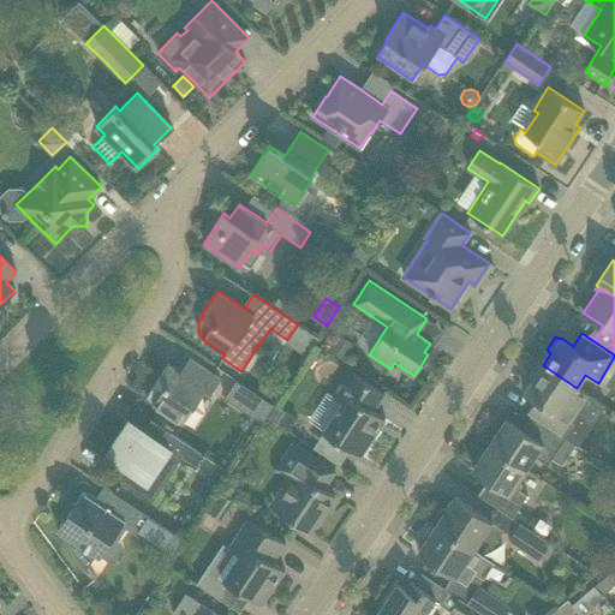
[(340,336),(329,352),(342,360),(352,345),(340,336)]
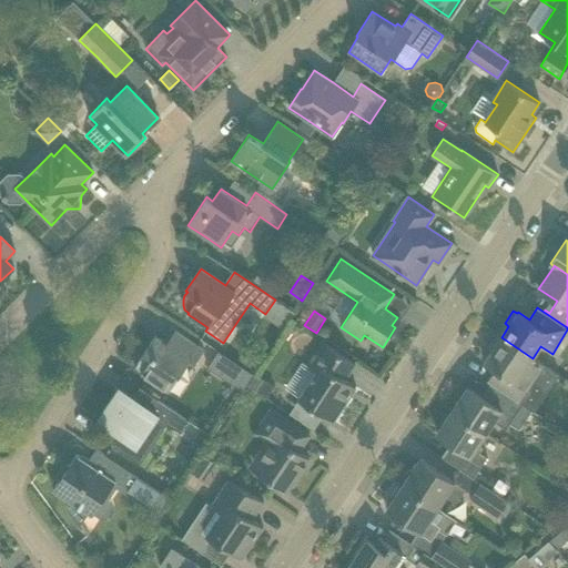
[(155,337),(134,368),(168,392),(179,375),(180,376),(190,362),(194,365),(204,351),(193,344),(184,356),(155,337)]
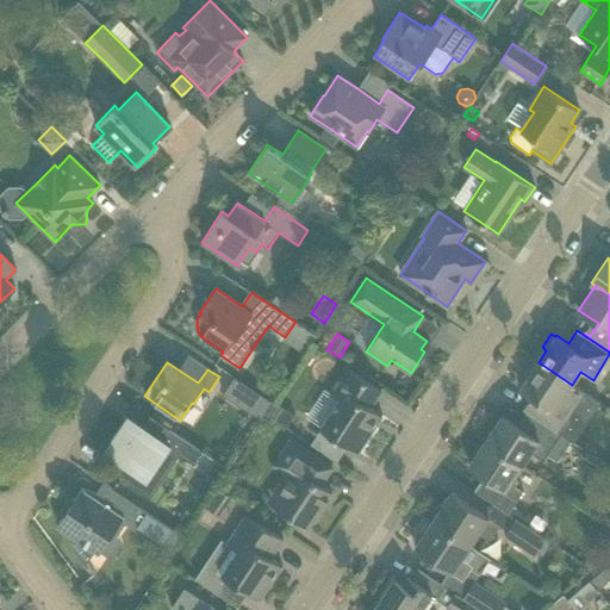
[(523,409),(531,415),(558,433),(576,406),(580,409),(590,396),(572,385),(539,362),(530,374),(526,372),(517,384),(522,386),(520,388),(531,397),(523,409)]
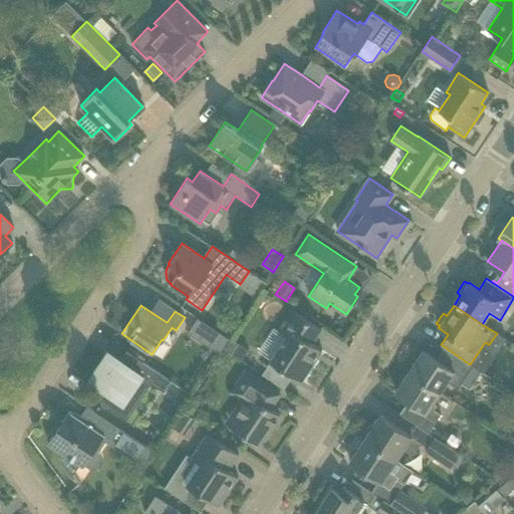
[(286,337),(270,361),(284,370),(301,381),(321,350),(312,343),(321,329),(304,318),(293,311),(280,332),(286,337)]
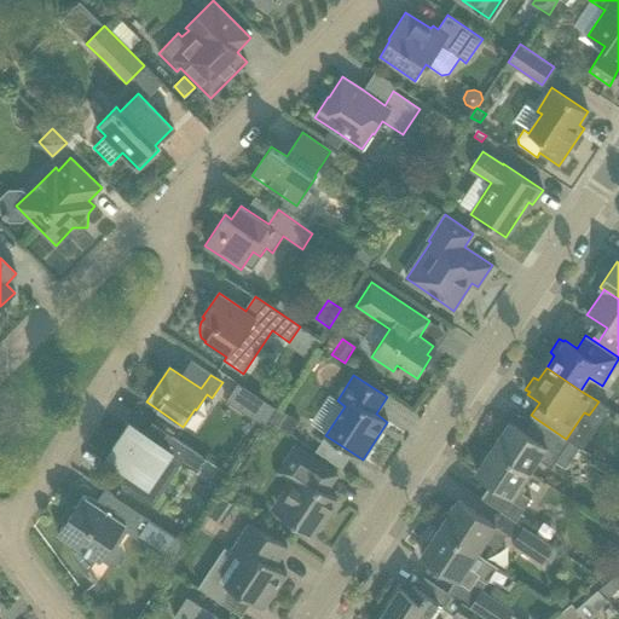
[(238,383),(226,401),(265,427),(277,409),(265,400),(238,383)]
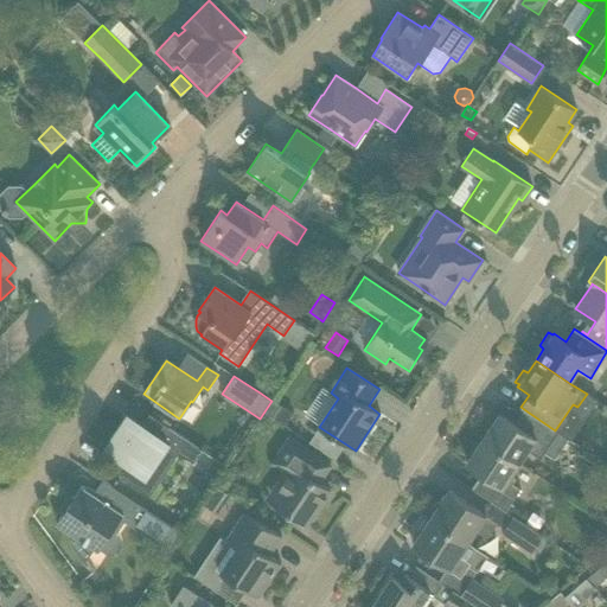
[(272,376),(260,393),(272,401),(282,383),(272,376)]
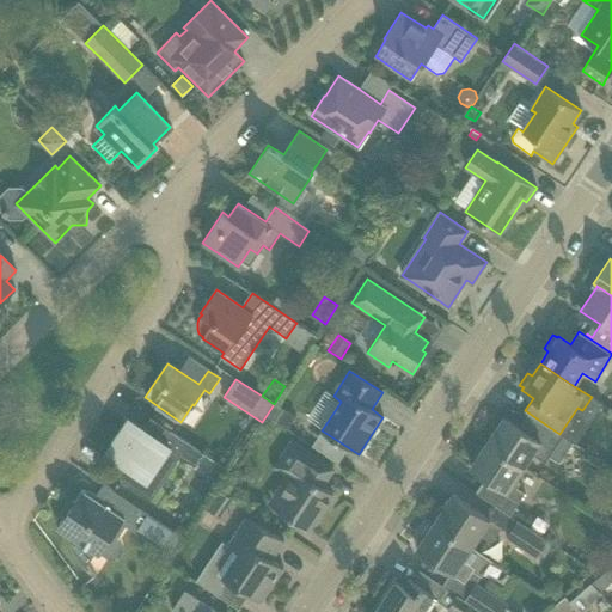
[(275,404),(268,416),(287,429),(295,417),(275,404)]
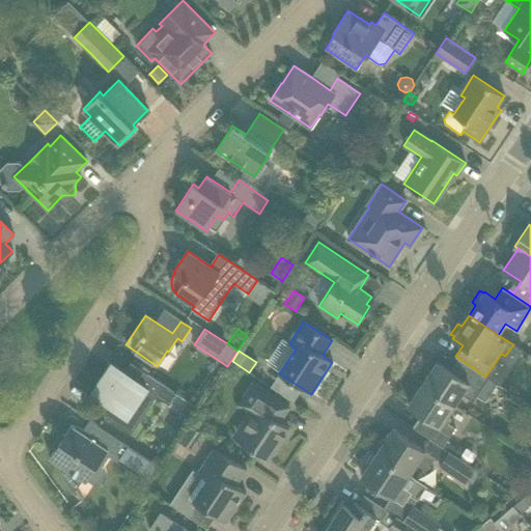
[(437,362),(422,384),(454,406),(462,394),(473,401),(477,395),(485,401),(497,384),(485,376),(463,361),(454,373),(437,362)]
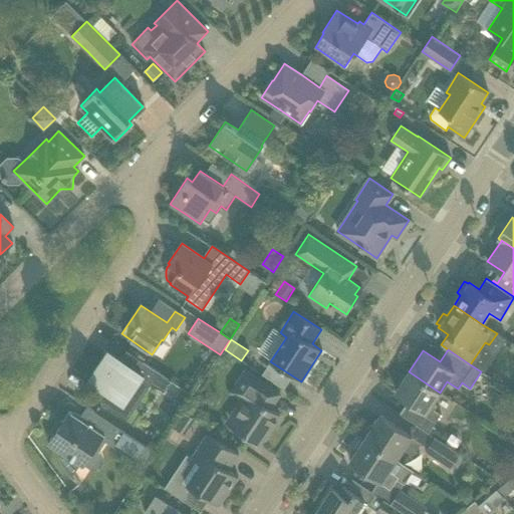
[(162,375),(125,351),(119,361),(109,354),(108,355),(92,379),(102,387),(94,398),(131,422),(162,375)]
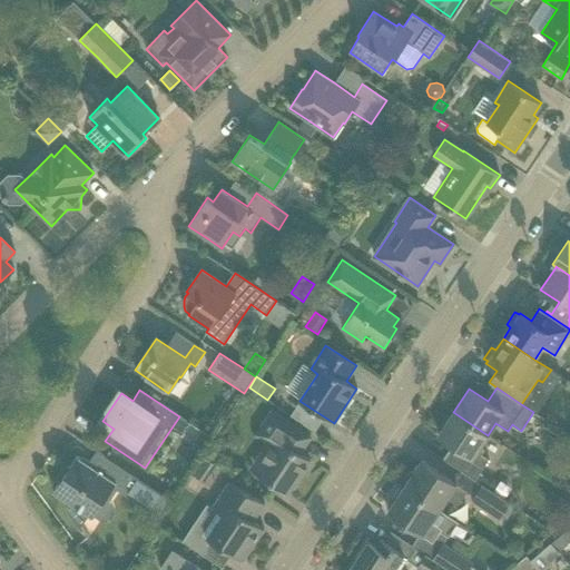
[(251,469),(269,481),(287,493),(310,460),(300,453),(311,436),(292,424),(272,411),(256,434),(268,442),(251,469)]
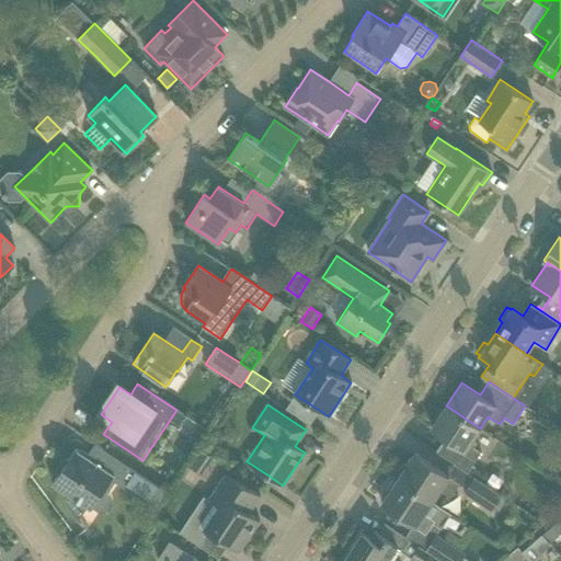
[(480,428),(446,405),(431,428),(449,441),(441,455),(468,472),(472,465),(481,451),(473,447),(477,443),(472,441),(480,428)]
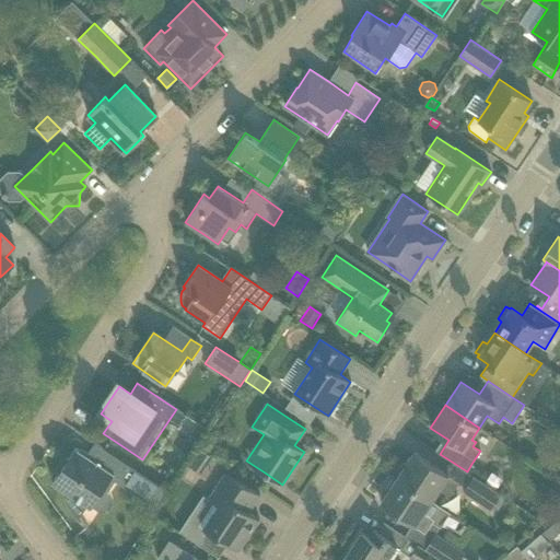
[(156,485),(95,443),(86,455),(76,448),(68,459),(65,457),(56,470),(59,473),(51,483),(69,496),(66,501),(78,517),(85,506),(91,510),(114,476),(148,498),(156,485)]
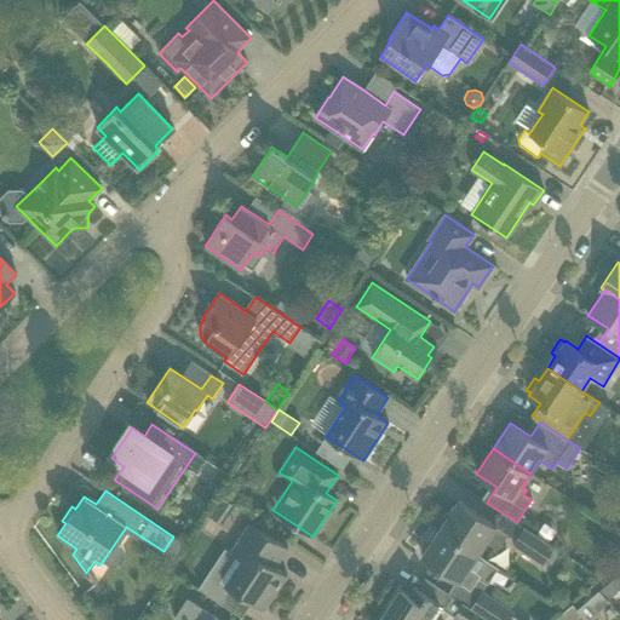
[(442,526),(440,529),(478,555),(487,541),(498,549),(509,534),(459,501),(449,514),(447,512),(438,523),(442,526)]
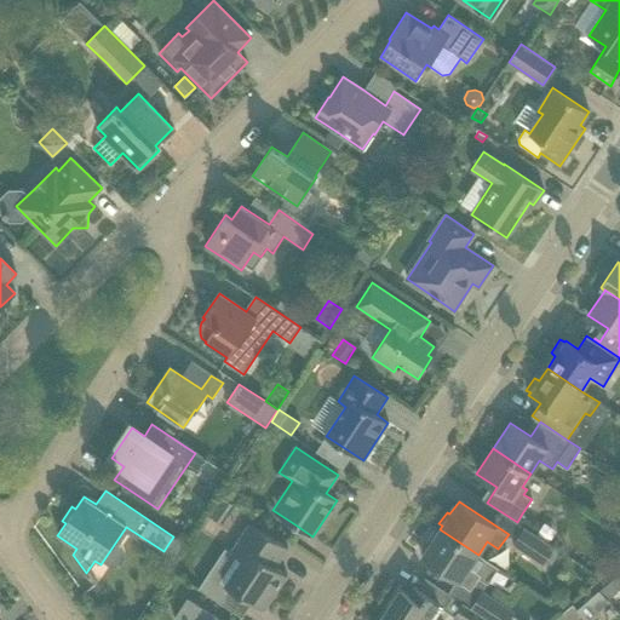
[(214,507),(210,515),(222,523),(227,516),(214,507)]
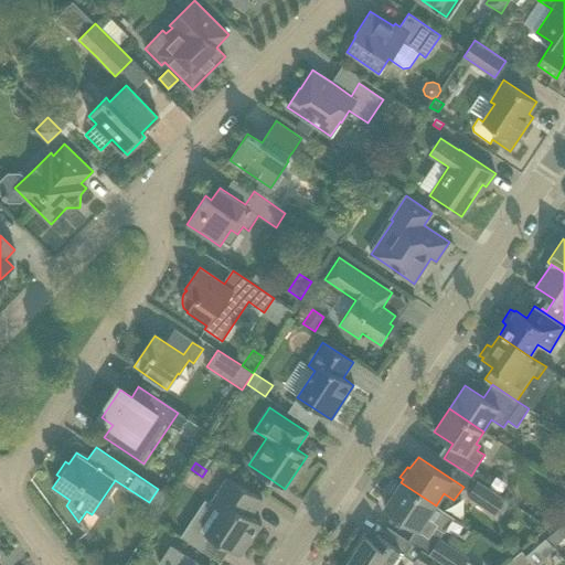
[(476,468),(471,476),(478,480),(482,483),(488,476),(476,468)]
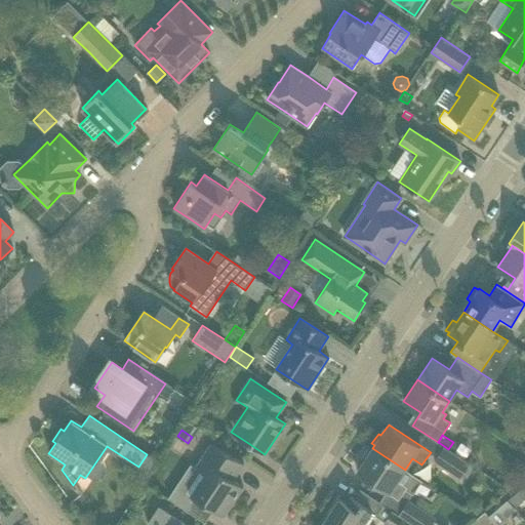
[(190,494),(206,505),(224,517),(243,487),(233,480),(243,463),(227,452),(212,443),(196,468),(204,473),(190,494)]
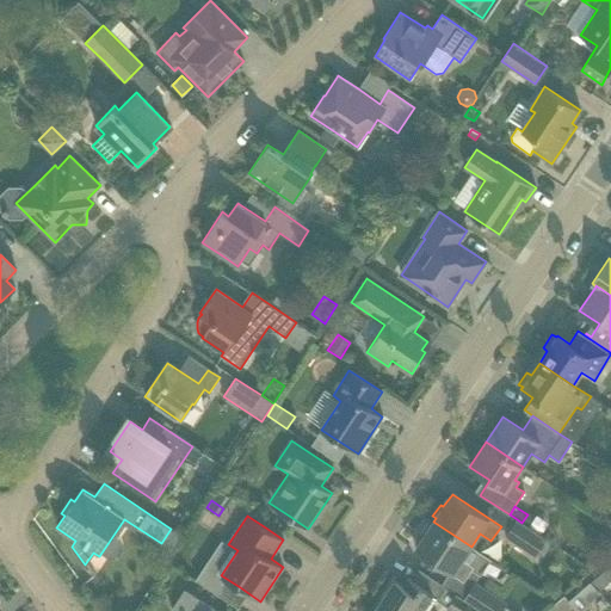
[(506,536),(535,556),(547,539),(522,523),(517,519),(506,536)]
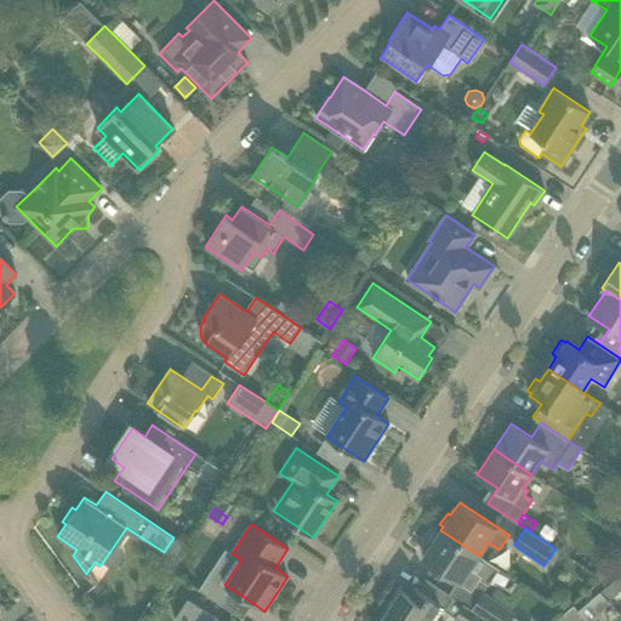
[(479,556),(440,530),(438,534),(434,531),(427,543),(431,545),(422,558),(442,571),(472,591),(490,563),(479,556)]
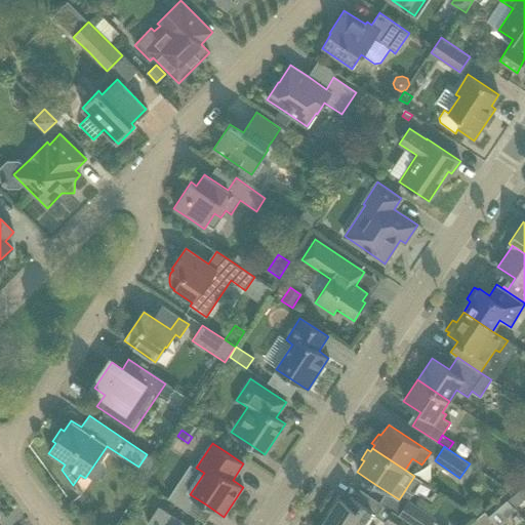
[(149,475),(157,460),(147,454),(138,467),(137,468),(149,475)]
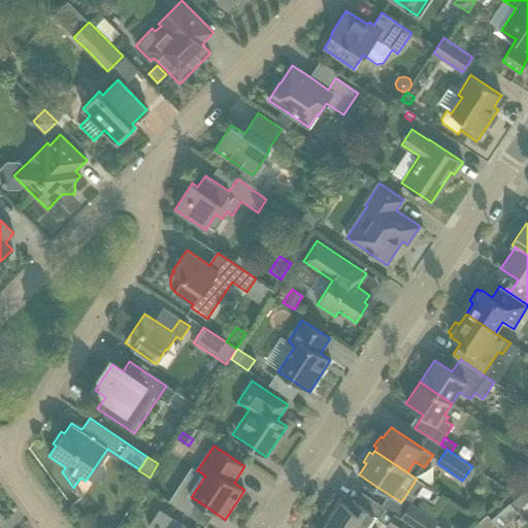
[(520,495),(510,503),(517,510),(527,502),(520,495)]
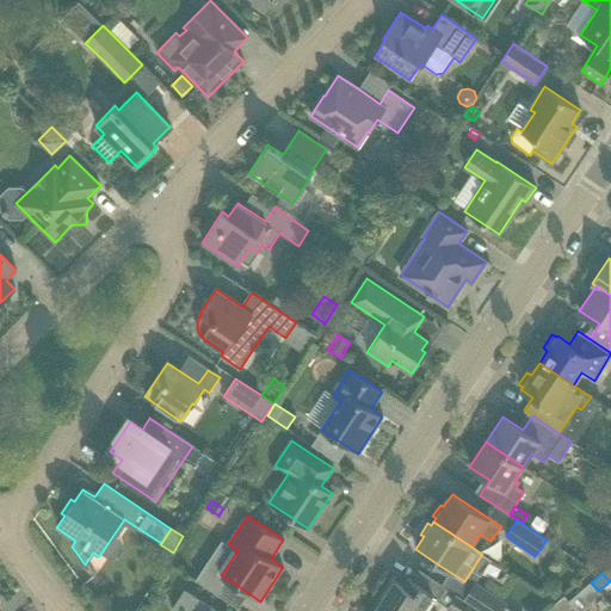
[(395,580),(381,602),(395,610),(427,610),(424,608),(433,594),(408,578),(402,586),(395,580)]
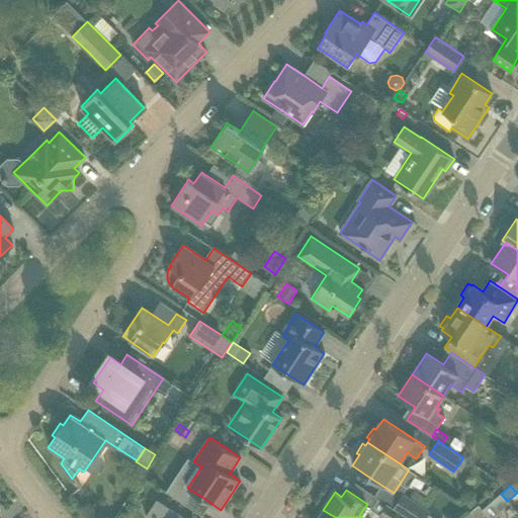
[(434,517),(428,514),(430,512),(403,494),(394,508),(408,517),(434,517)]
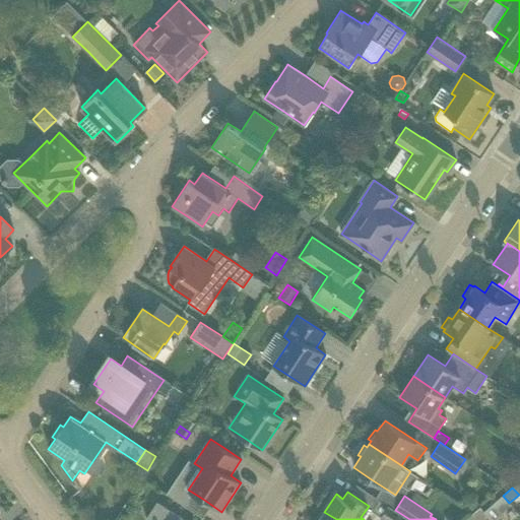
[(493,504),(483,511),(486,515),(486,516),(491,519),(500,512),(509,503),(503,496),(493,504)]
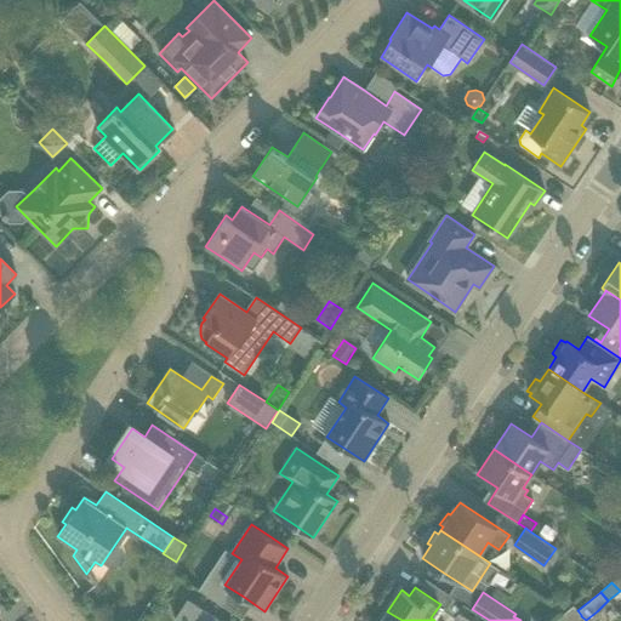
[(445,610),(456,616),(463,604),(454,597),(445,610)]
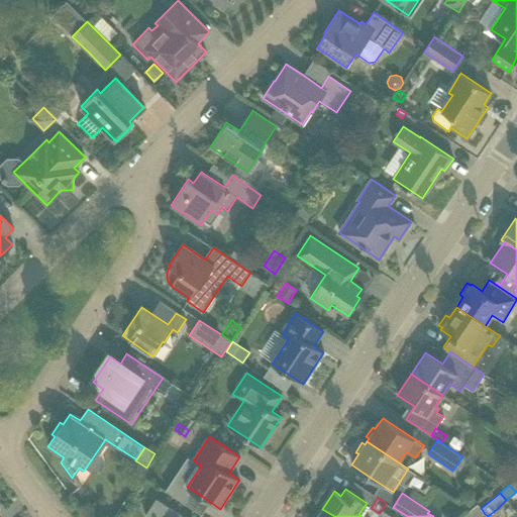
[(145,516),(146,516),(183,516),(157,499),(145,516)]
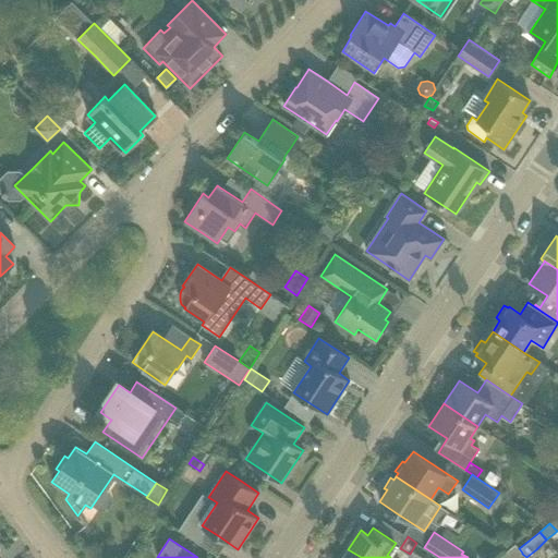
[(410,554),(415,557),(439,557),(424,547),(423,547),(416,543),(410,554)]
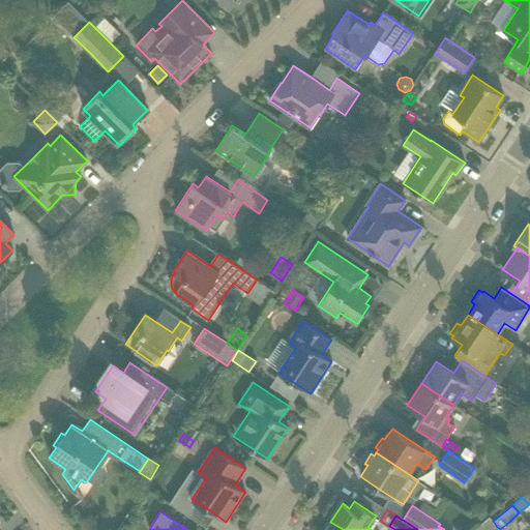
[(493,521),(489,517),(479,525),(473,529),(490,529),(496,526),(496,525),(493,521)]
